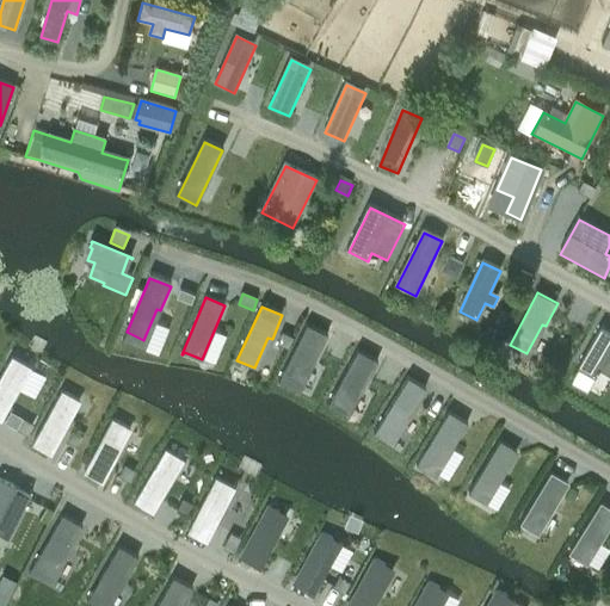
[(609,332),(601,328),(578,370),(596,381),(599,373),(609,378),(609,332)]
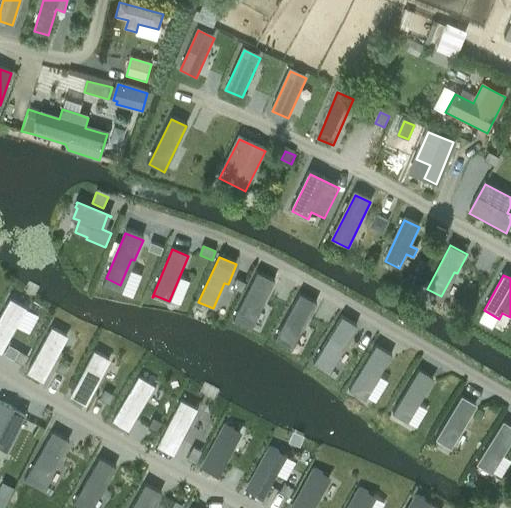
[(256,277),(236,324),(237,324),(238,322),(253,328),(272,284),(256,277)]
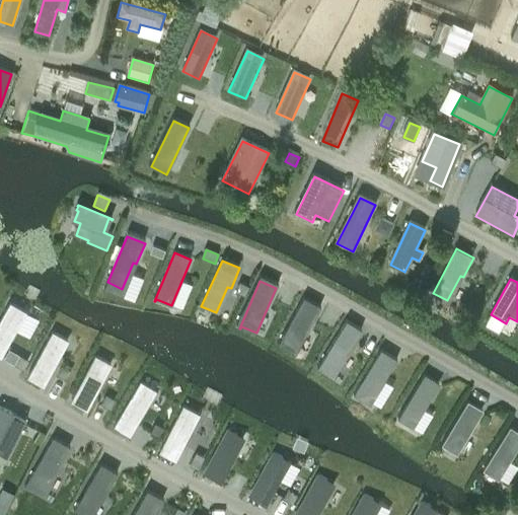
[(240,283),(236,292),(245,296),(249,287),(240,283)]
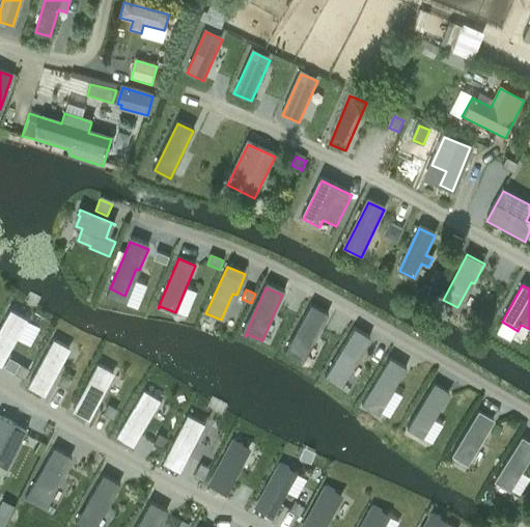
[(311,306),(286,352),(301,359),(314,334),(318,336),(329,316),(311,306)]
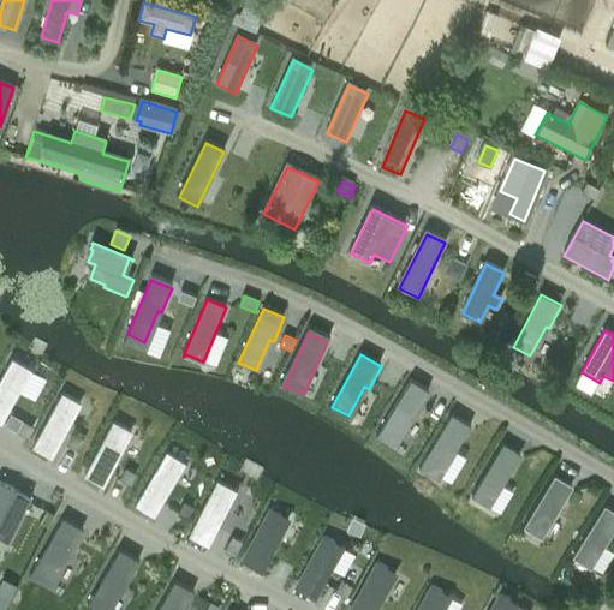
[(11,362),(0,381),(0,424),(29,371),(11,362)]
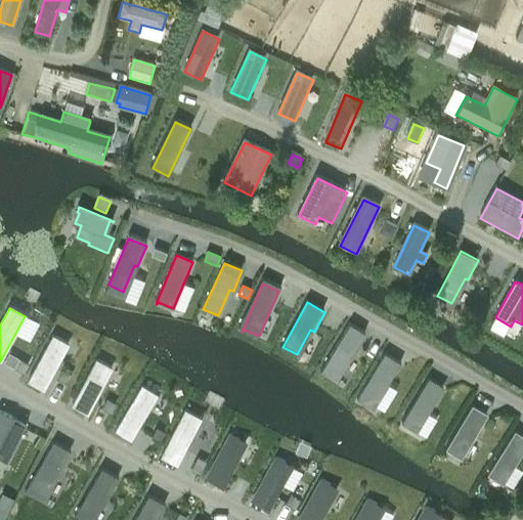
[(349,326),(322,369),(336,377),(351,352),(354,354),(365,336),(349,326)]
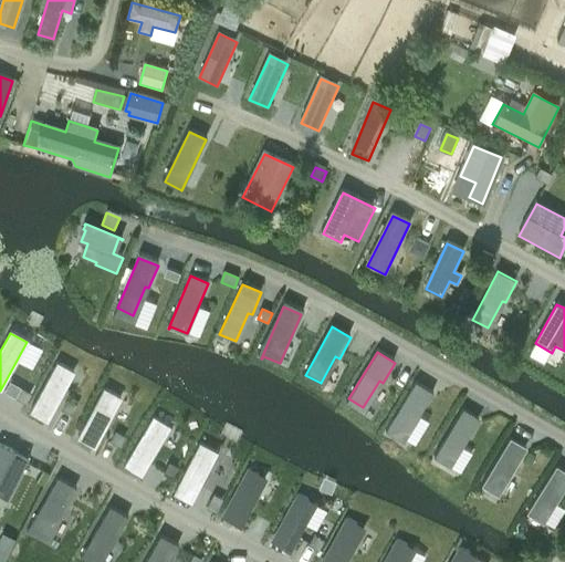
[(56,365),(30,414),(46,423),(73,374),(56,365)]
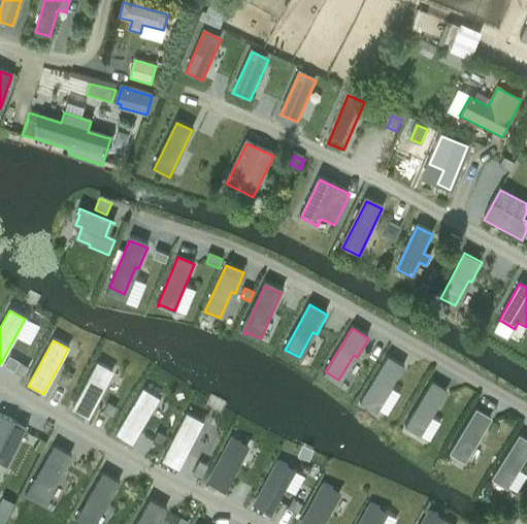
[(387,358),(361,402),(375,411),(390,386),(393,388),(404,368),(387,358)]
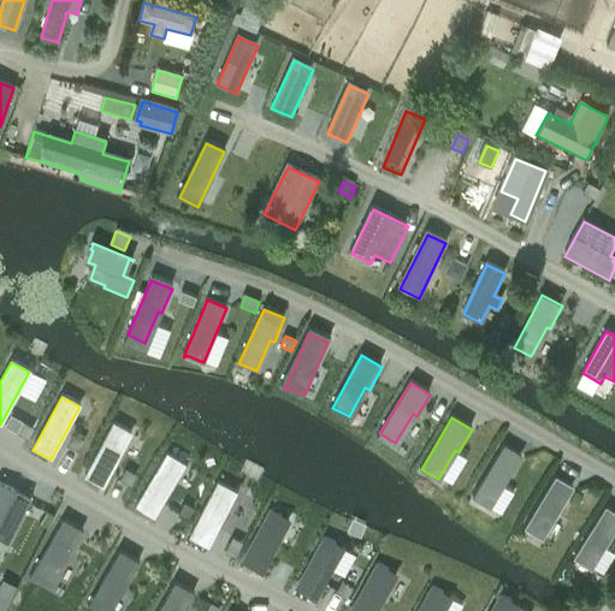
[(22,425),(17,434),(27,439),(33,429),(22,425)]
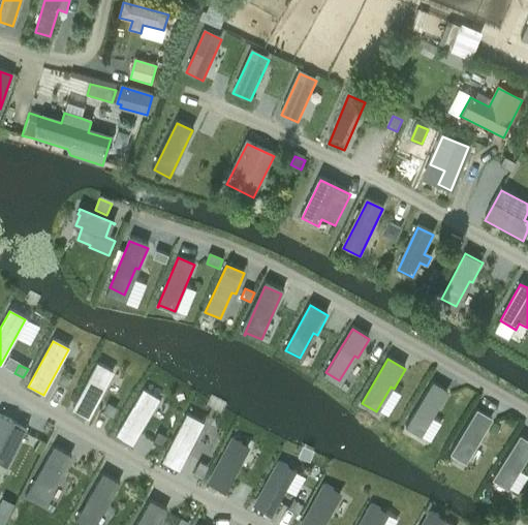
[(97,366),(72,412),(88,421),(113,375),(97,366)]
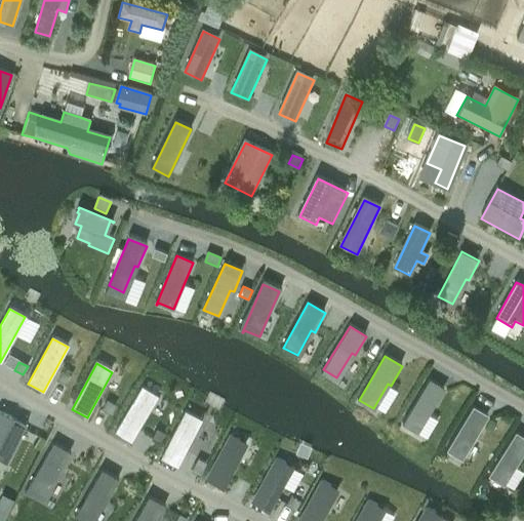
[(63,373),(57,382),(66,386),(71,377),(63,373)]
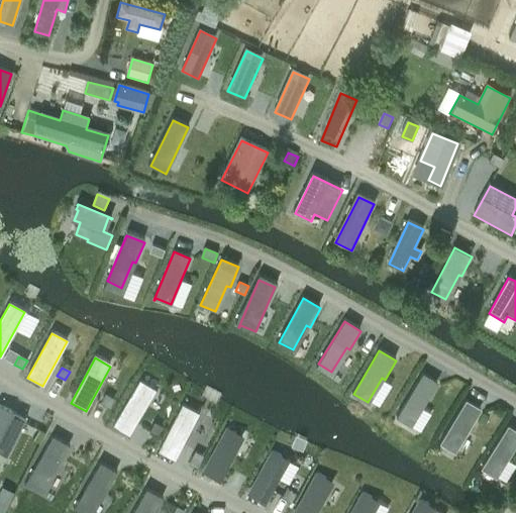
[(421,375),(396,418),(410,426),(424,402),(427,404),(438,385),(421,375)]
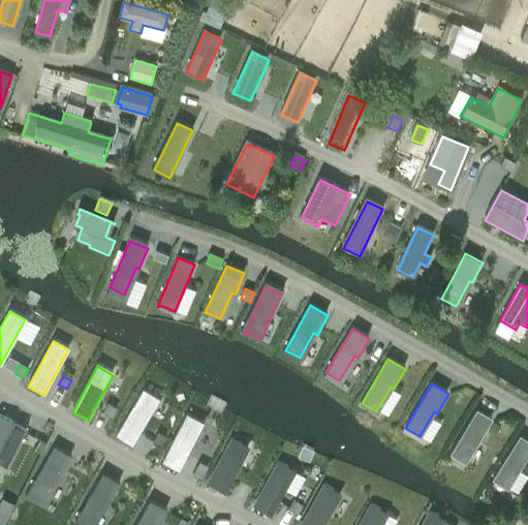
[(143,392),(117,437),(132,445),(158,401),(143,392)]
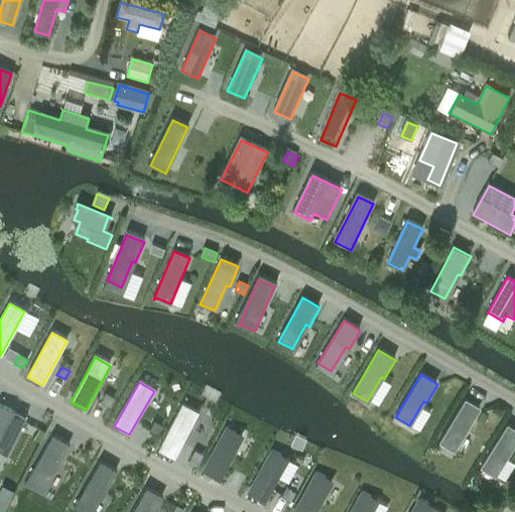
[(105,396),(100,404),(108,408),(113,400),(105,396)]
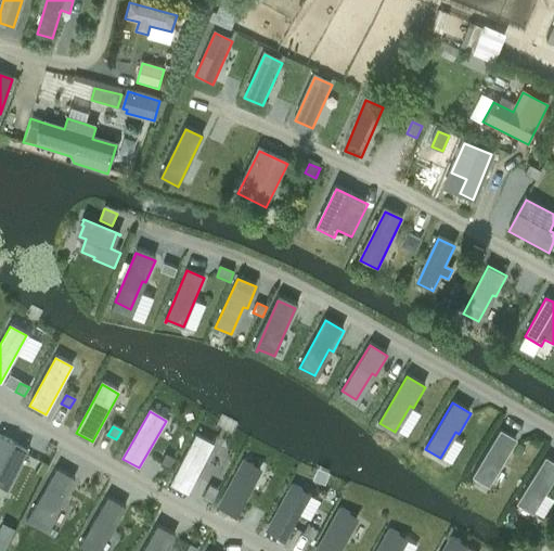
[(472,478),(489,488),(517,441),(501,432),(472,478)]
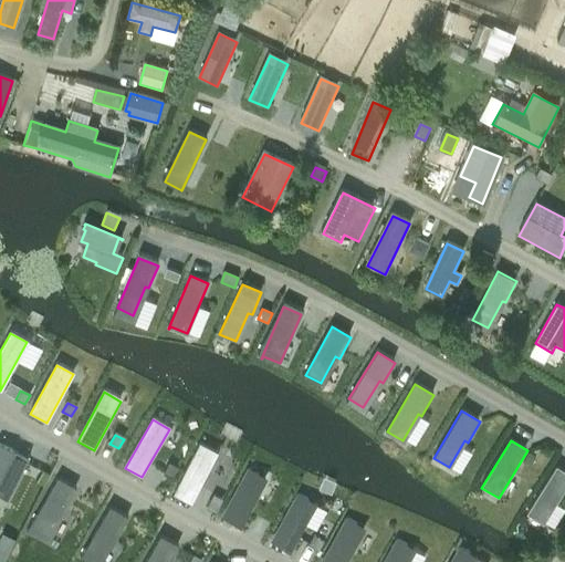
[(199,444),(173,495),(190,503),(217,454),(199,444)]
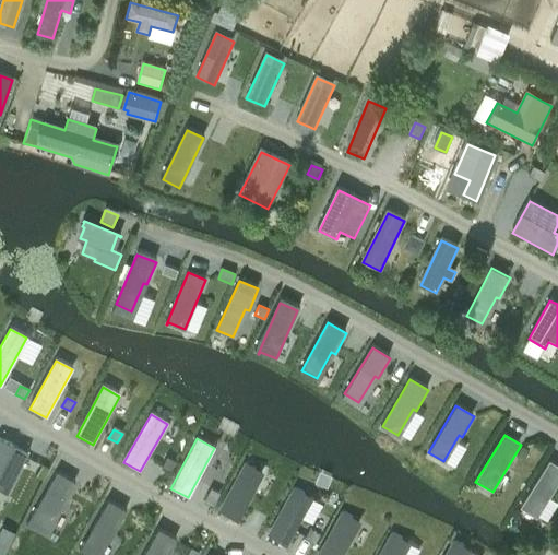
[(0,440),(0,489),(7,493),(26,453),(0,440)]
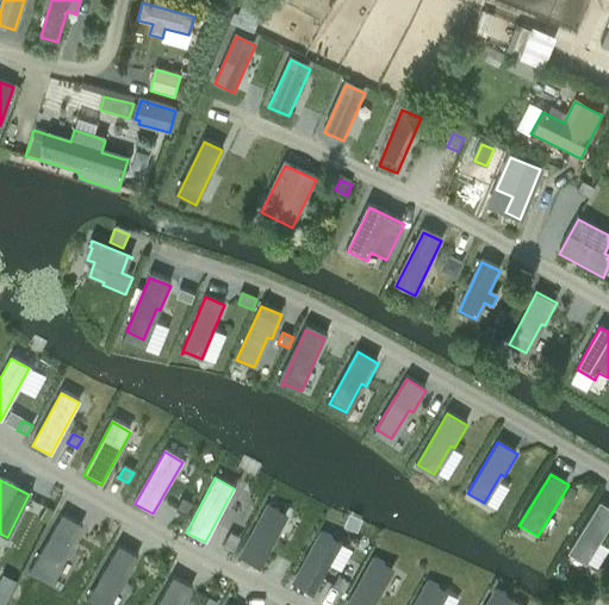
[(191,505),(181,500),(176,511),(186,516),(191,505)]
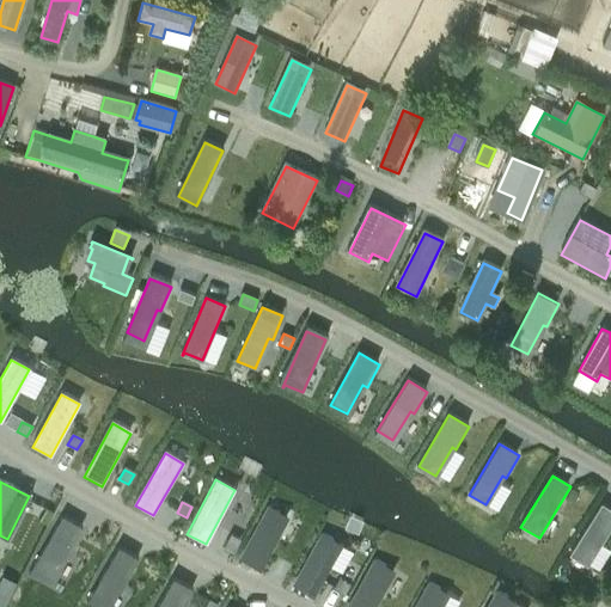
[(569,557),(587,569),(610,531),(610,510),(602,506),(569,557)]
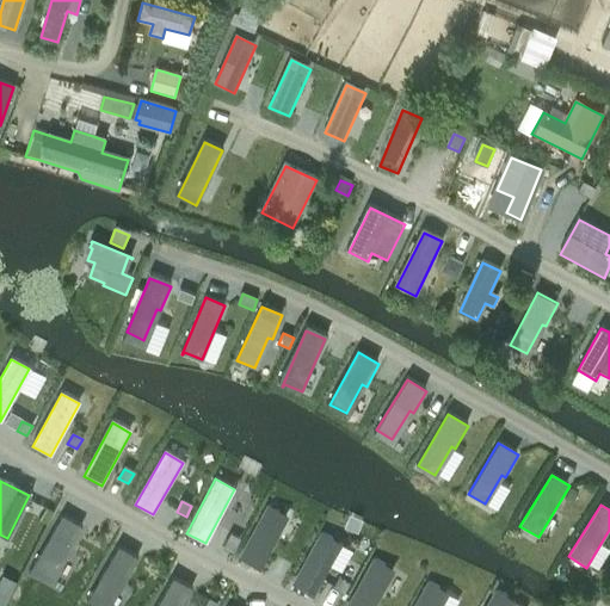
[(267,507),(240,557),(259,568),(287,518),(267,507)]
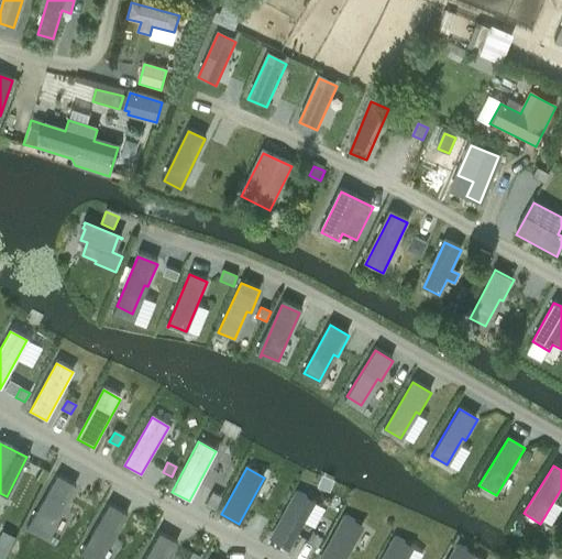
[(57,478),(30,525),(45,534),(61,506),(64,508),(76,489),(57,478)]
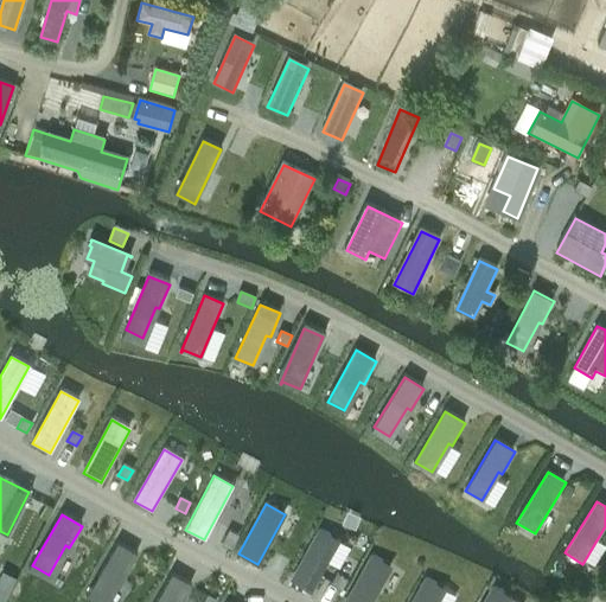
[(319,530),(292,580),(311,590),(338,540),(319,530)]
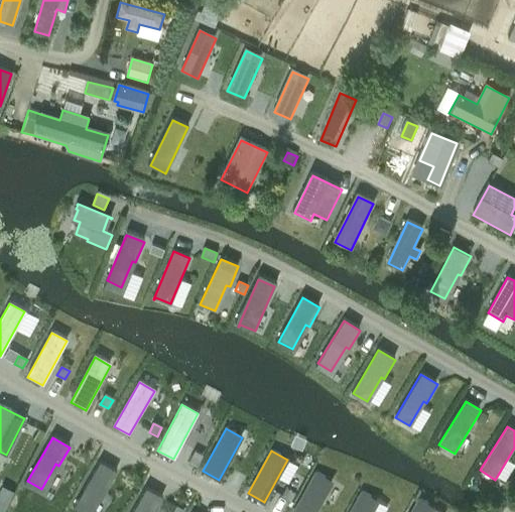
[(202,457),(194,453),(189,462),(198,466),(202,457)]
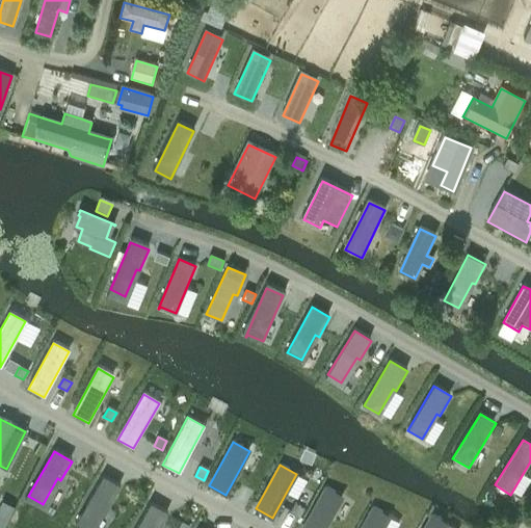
[(103,477),(77,522),(85,527),(93,527),(106,505),(109,507),(121,487),(103,477)]
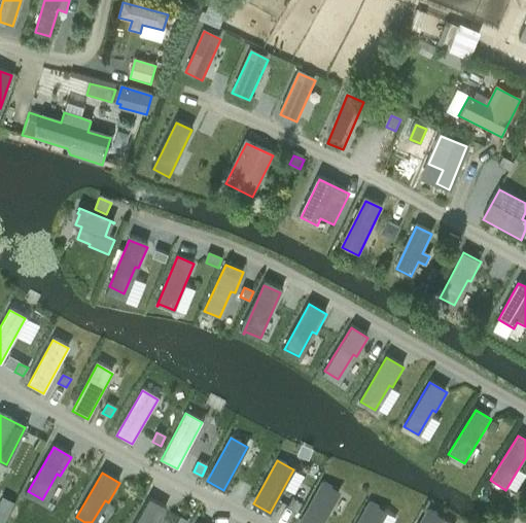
[(322,484),(301,522),(321,522),(339,493),(322,484)]
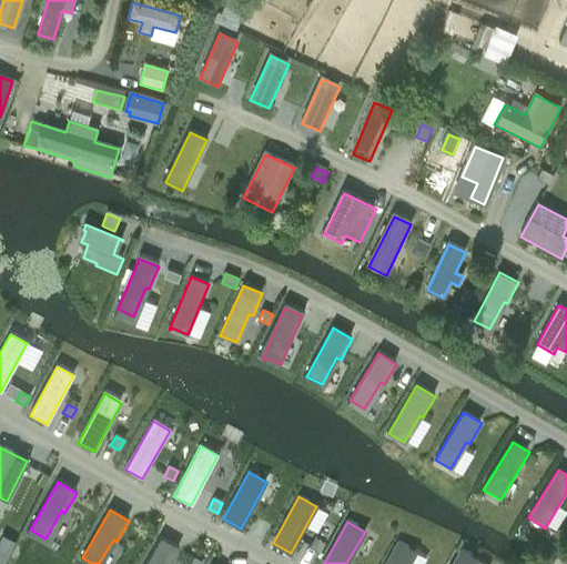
[(161,539),(145,563),(170,563),(179,550),(161,539)]
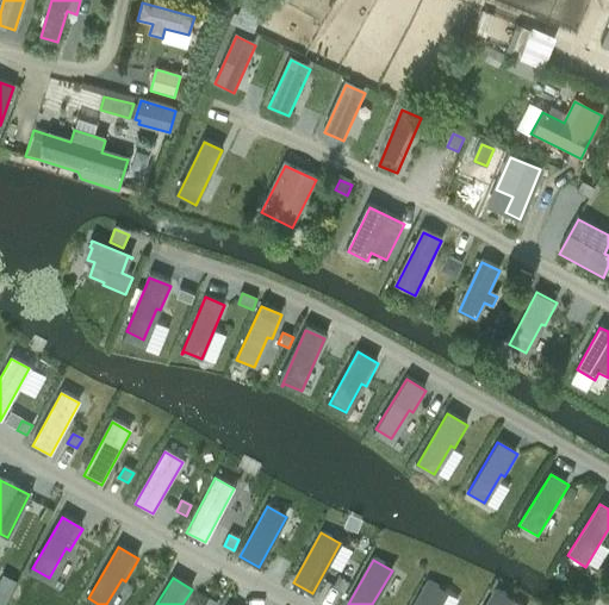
[(339,578),(333,588),(342,593),(348,584),(339,578)]
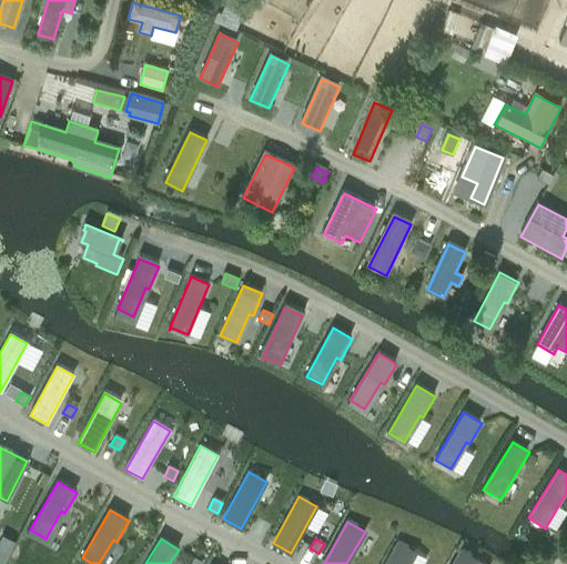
[(398,543),(386,563),(409,563),(416,553),(398,543)]
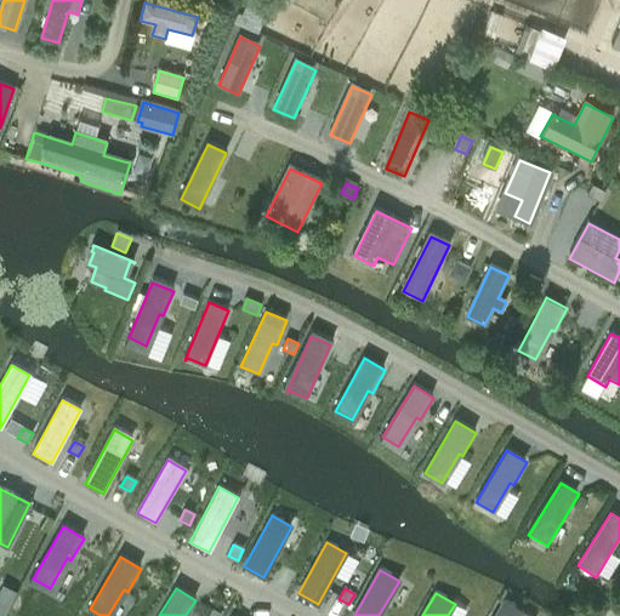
[(505,603),(498,615),(522,615),(523,612),(505,603)]
